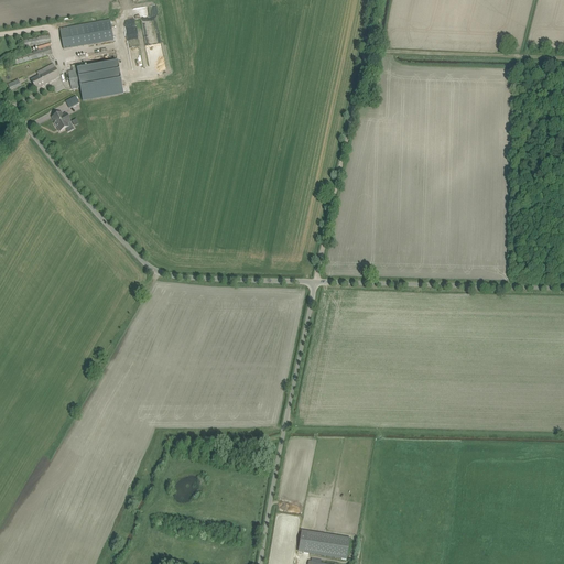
[(63,22),(63,28),(60,29),(64,50),(114,42),(110,20),(68,26),(67,21),(109,14),(106,0),(17,0),(7,2),(11,31),(63,22)]
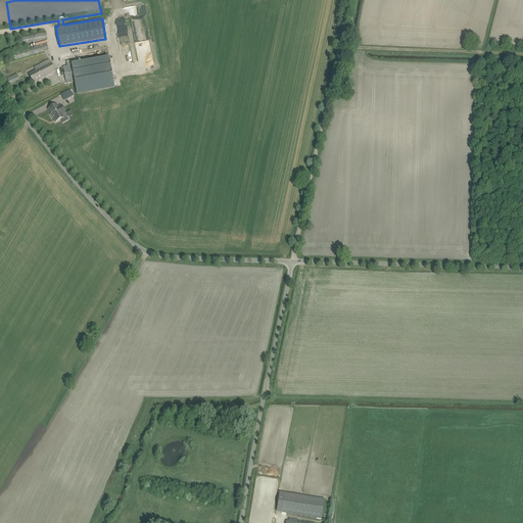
[(20,38),(21,44),(47,40),(46,33),(36,35),(36,36),(20,38)]
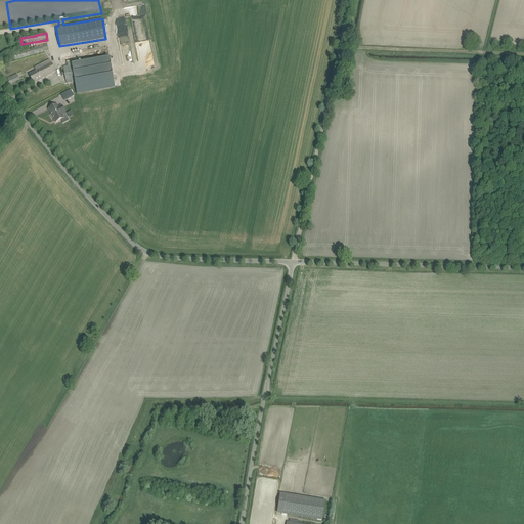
[(31,48),(31,49),(11,54),(13,60),(33,55),(47,51),(47,50),(47,49),(46,44),(31,48)]
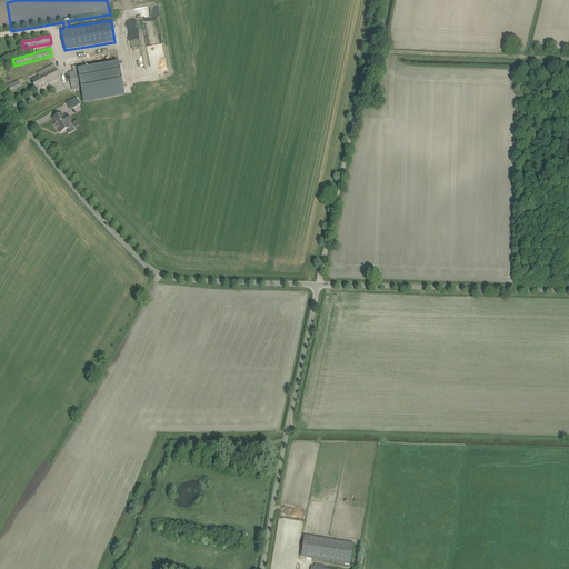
[(119,63),(81,70),(80,67),(118,60),(117,52),(67,61),(68,69),(72,68),(73,72),(69,72),(72,90),(81,89),(83,101),(125,95),(119,63)]
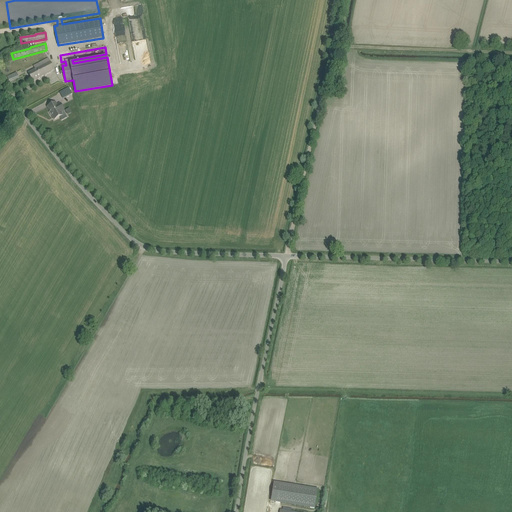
[(35,69),(33,71),(28,73),(33,81),(37,79),(54,70),(48,59),(34,66),(35,69)]
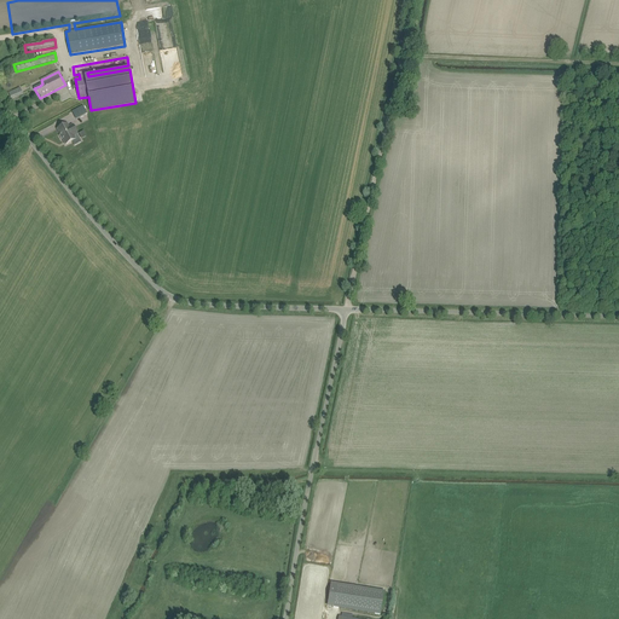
[(62,139),(63,139),(65,145),(75,139),(74,137),(77,134),(73,125),(69,127),(68,123),(57,129),(61,136),(59,136),(62,139)]
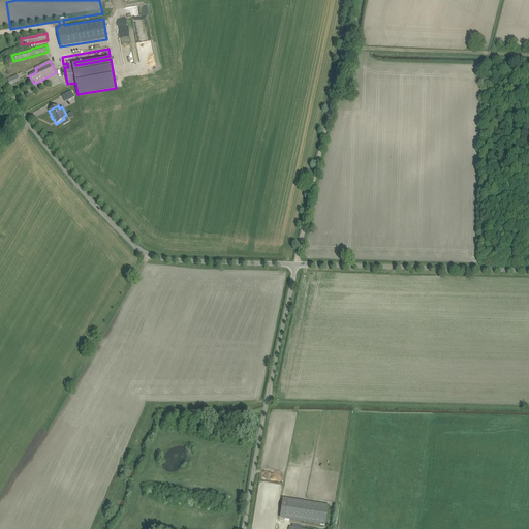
[(279,518),(289,520),(325,525),(329,505),(287,499),(278,497),(275,515),(279,515),(279,518)]
